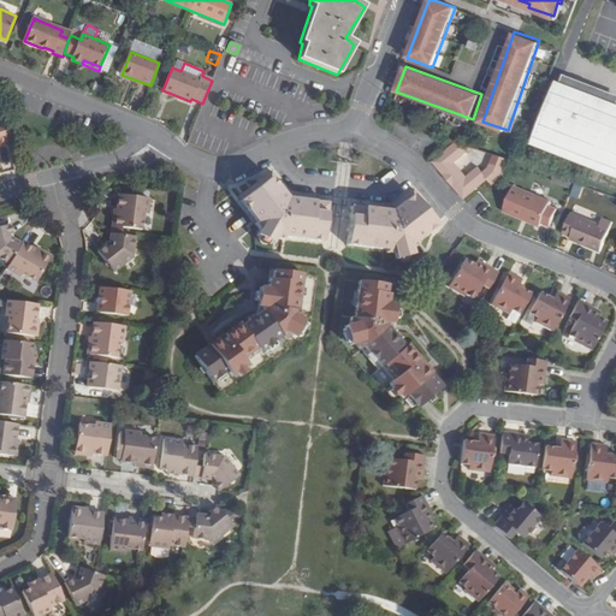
[(615,165),(615,107),(608,105),(611,95),(562,76),(539,137),(615,165)]
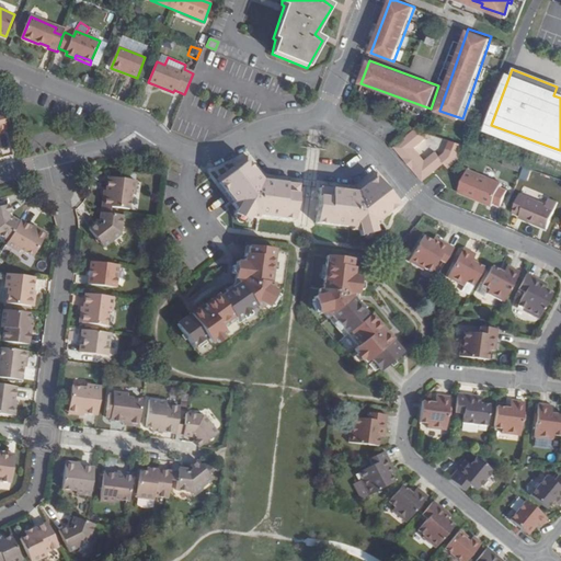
[(560,150),(491,125),(490,128),(560,155),(560,150)]
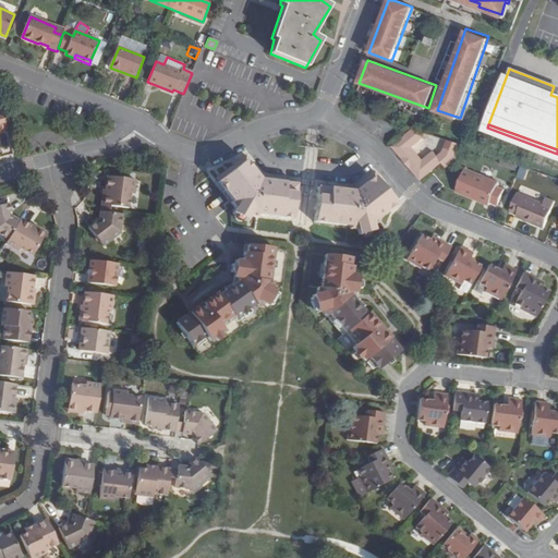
[(414,128),(392,146),(399,152),(421,180),(441,161),(447,167),(455,159),(456,159),(461,145),(414,128)]
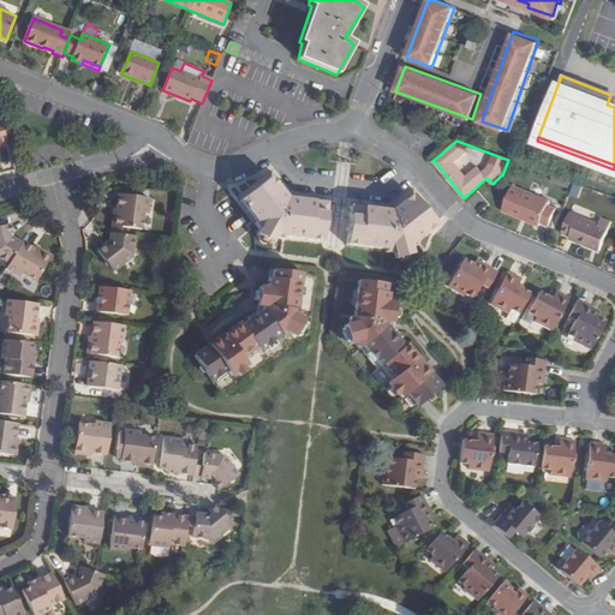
[(237,195),(239,198),(269,174),(287,197),(314,199),(314,195),(291,191),(269,168),(237,195)]
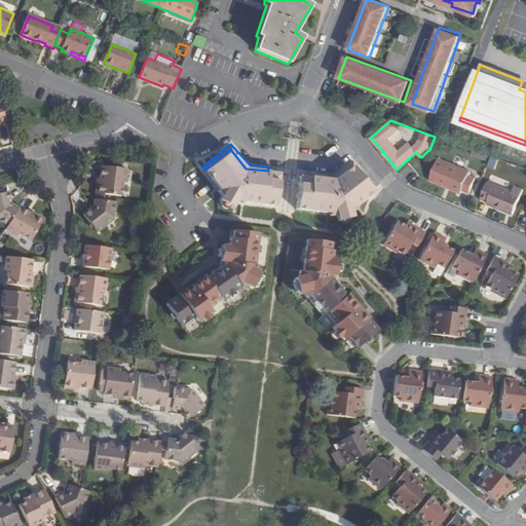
[(230,149),(204,170),(220,188),(218,190),(222,195),(221,198),(232,205),(234,201),(240,202),(240,200),(274,205),(278,173),(268,171),(246,168),(230,149)]
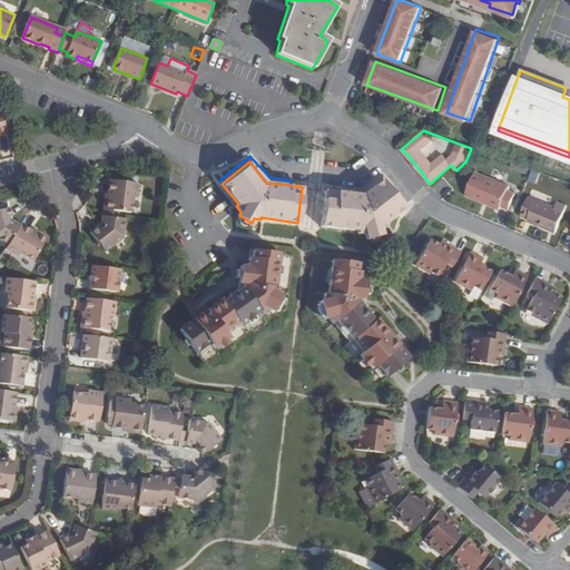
[(381,178),(404,204),(408,202),(382,172),(367,184),(355,188),(338,187),(338,192),(362,194),(381,178)]
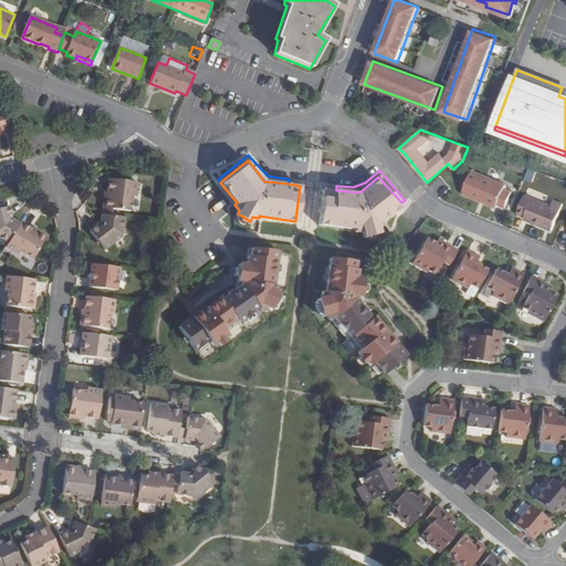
[(463,198),(482,205),(484,199),(500,205),(507,208),(514,192),(506,189),(507,186),(473,173),(463,198)]
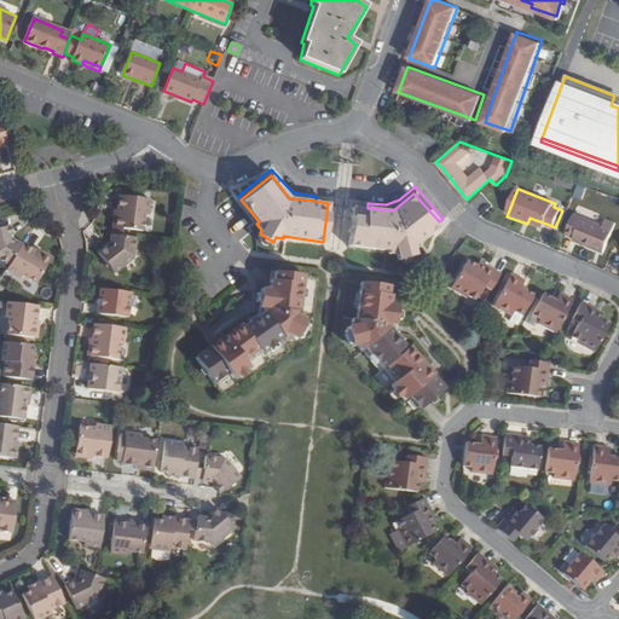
[(418,239),(439,221),(414,194),(393,210),(368,208),(354,206),(350,244),(388,248),(388,252),(397,253),(398,259),(416,253),(414,248),(421,243),(418,239)]
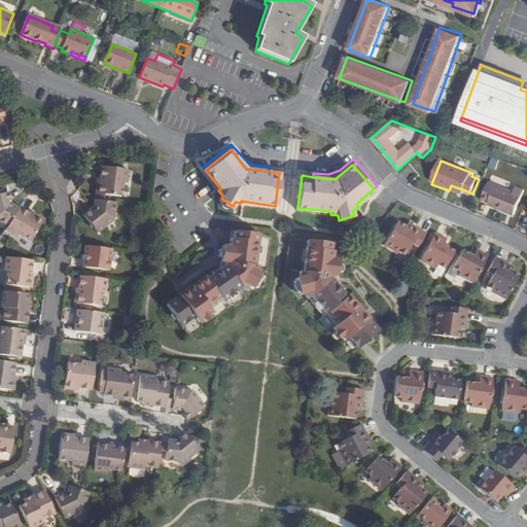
[(99,194),(104,195),(121,197),(124,183),(127,183),(129,170),(103,167),(101,179),(99,194)]
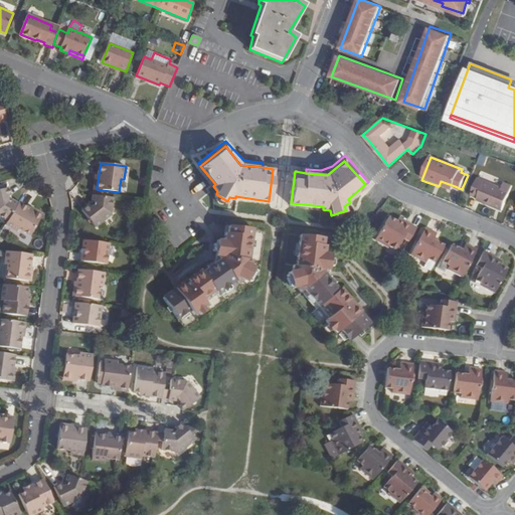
[(502,188),(479,178),(473,195),(479,198),(478,200),(502,209),(512,185),(505,182),(502,188)]
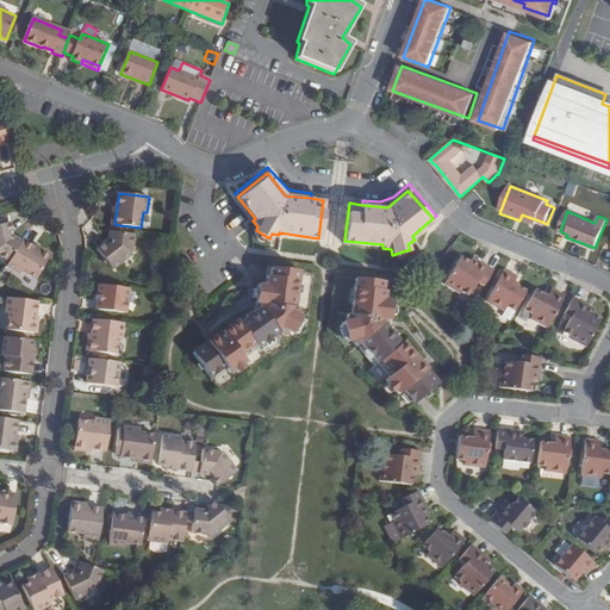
[(522,215),(520,221),(535,228),(539,221),(522,215)]
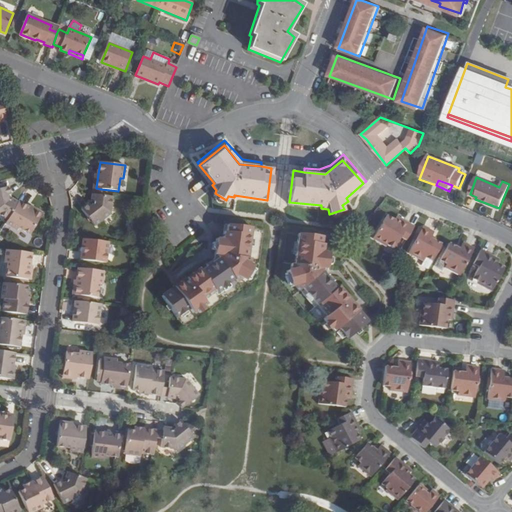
[(0,215),(8,220),(18,203),(11,199),(8,187),(0,188),(0,215)]
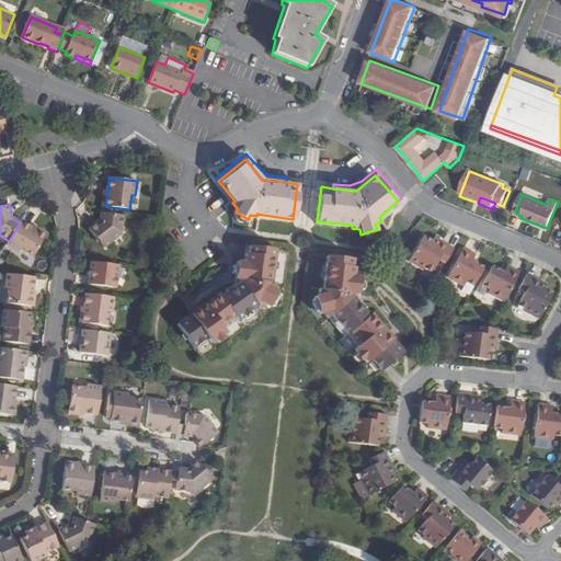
[(121,230),(122,216),(111,214),(101,213),(100,220),(91,228),(106,245),(123,232),(121,230)]
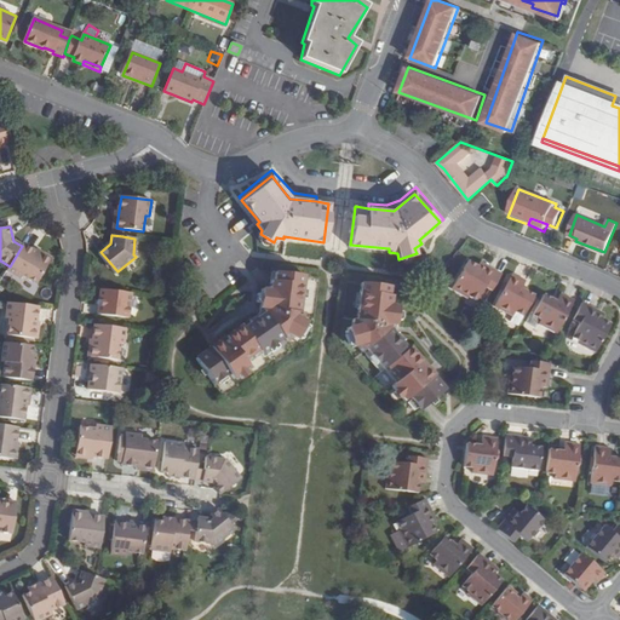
[(35,252),(22,245),(22,246),(10,267),(6,271),(19,280),(22,276),(36,285),(51,260),(35,252)]
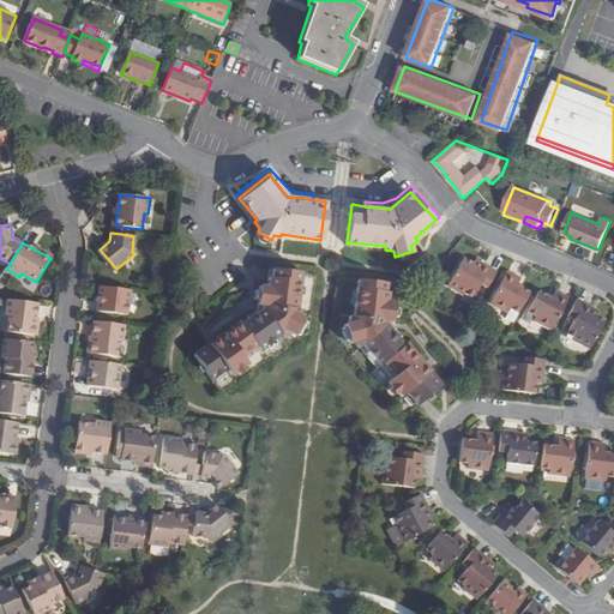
[(36,247),(35,250),(50,258),(52,256),(36,247)]
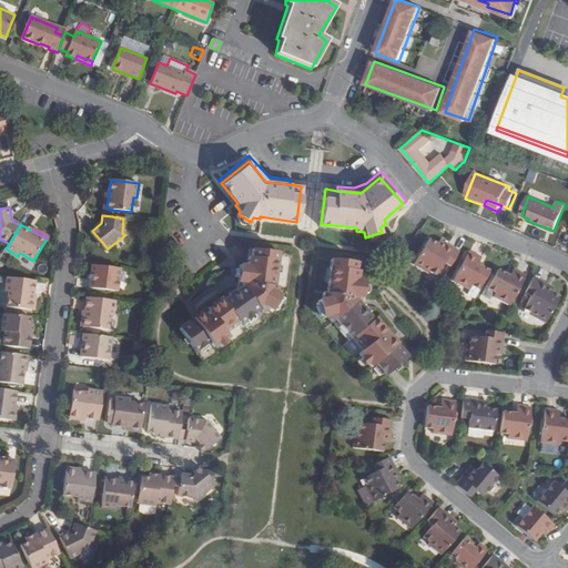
[(445,264),(450,267),(458,252),(445,244),(442,249),(437,245),(429,241),(414,266),(428,275),(430,273),(437,277),(445,264)]
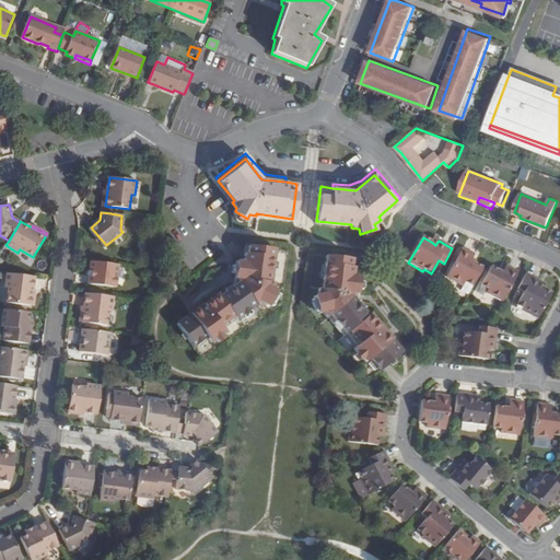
[(275,247),(245,244),(243,261),(236,261),(235,266),(232,266),(231,272),(235,273),(234,279),(237,279),(238,282),(219,296),(217,295),(205,304),(202,302),(188,312),(189,315),(176,324),(201,359),(242,329),(244,331),(281,304),(289,249),(275,247)]
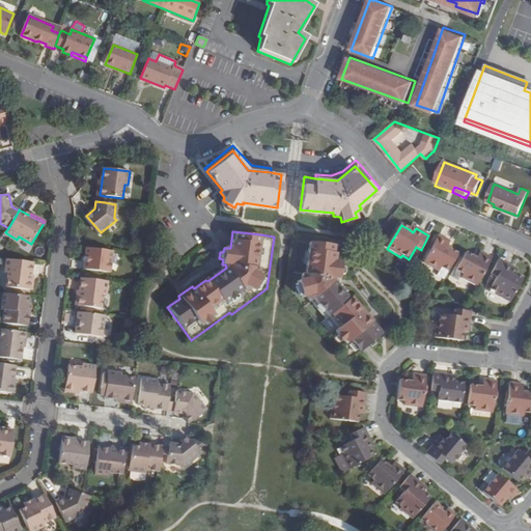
[(447,273),(458,254),(451,250),(450,252),(445,250),(448,245),(449,242),(439,236),(423,263),(440,273),(441,271),(447,273)]
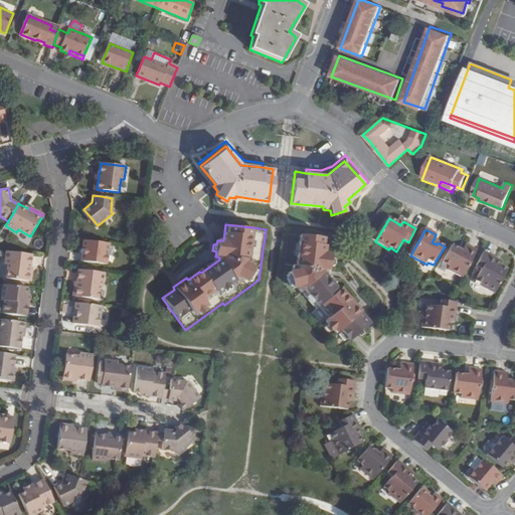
[(287,232),(281,284),(308,315),(311,313),(342,349),(370,323),(361,312),(362,310),(352,298),(350,300),(340,288),(338,289),(324,274),(326,271),(328,271),(329,267),(333,267),(334,260),(330,259),(329,253),(324,253),(325,237),(299,234),(287,232)]
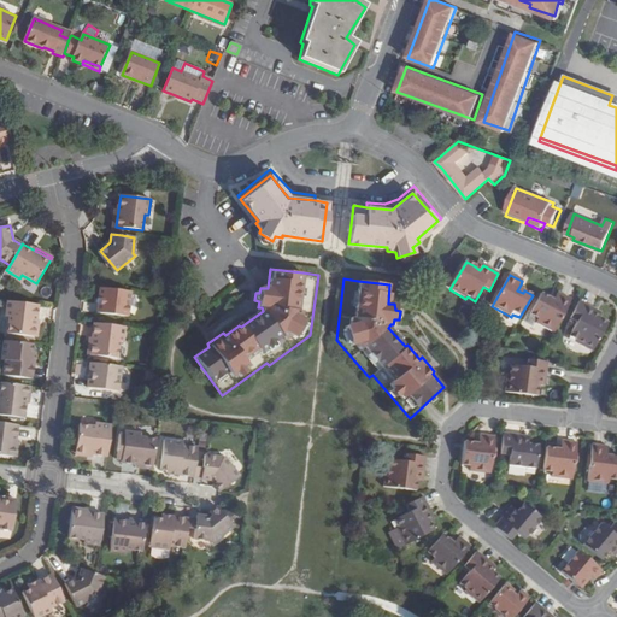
[(127,318),(130,292),(98,288),(94,315),(127,318)]
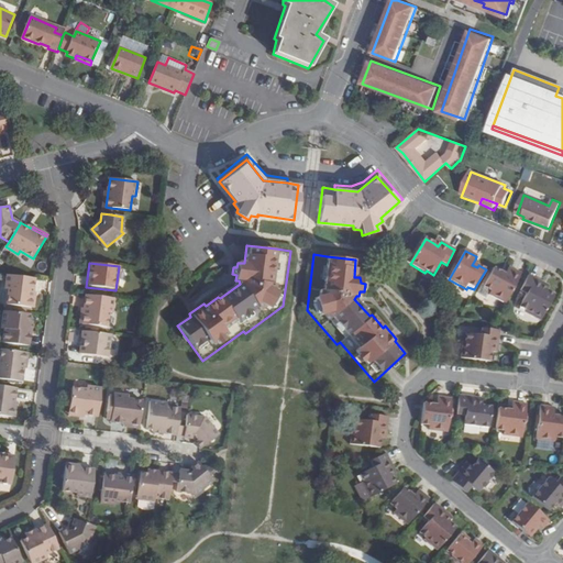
[(505,304),(520,274),(509,268),(507,272),(505,277),(499,274),(501,272),(494,267),(482,289),(489,293),(488,295),(505,304)]
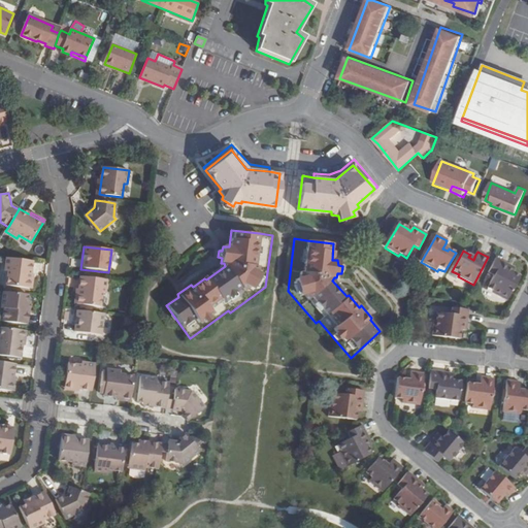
[(31,274),(32,262),(6,258),(4,271),(7,272),(5,286),(29,289),(31,274)]
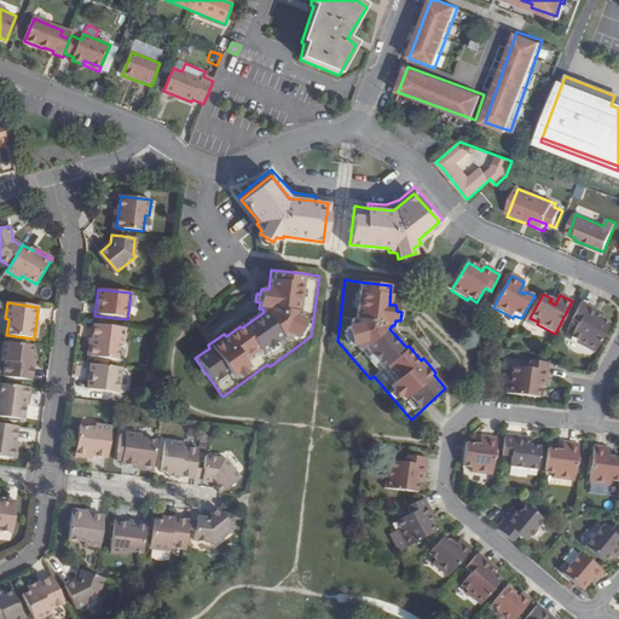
[(595,317),(597,311),(582,302),(572,320),(578,323),(570,337),(578,342),(577,345),(594,353),(609,324),(601,319),(595,317)]
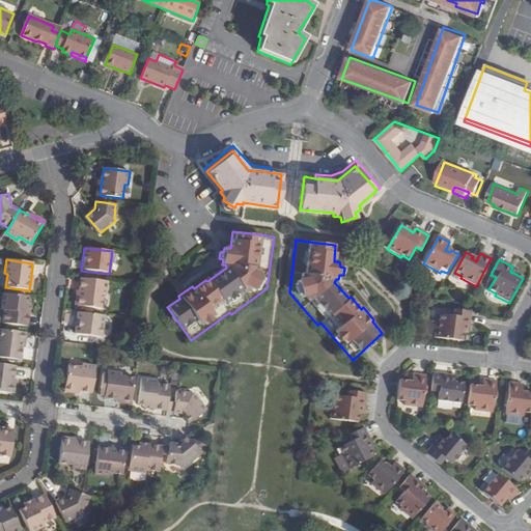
[(438,278),(443,281),(447,273),(441,271),(440,273),(438,278)]
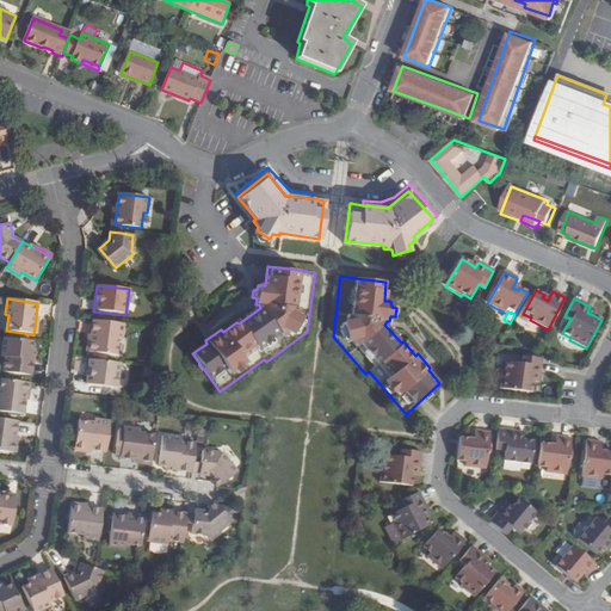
[(121,341),(123,325),(92,321),(91,335),(88,352),(115,356),(117,340),(121,341)]
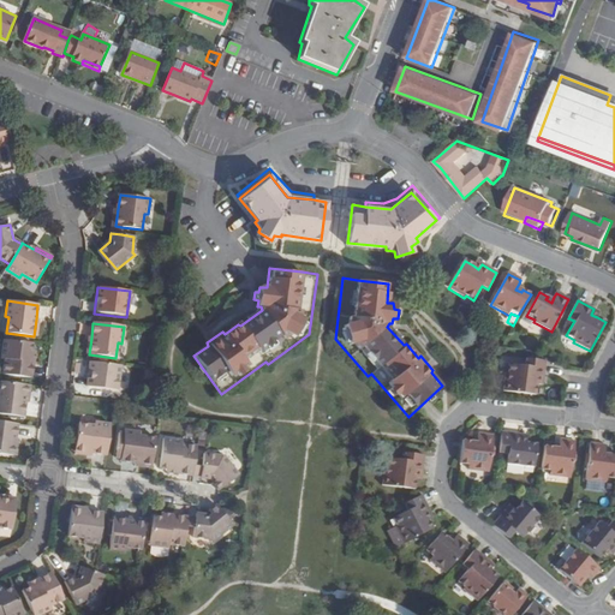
[(31,344),(4,340),(1,360),(4,360),(3,375),(31,378),(34,363),(29,363),(30,353),(31,344)]
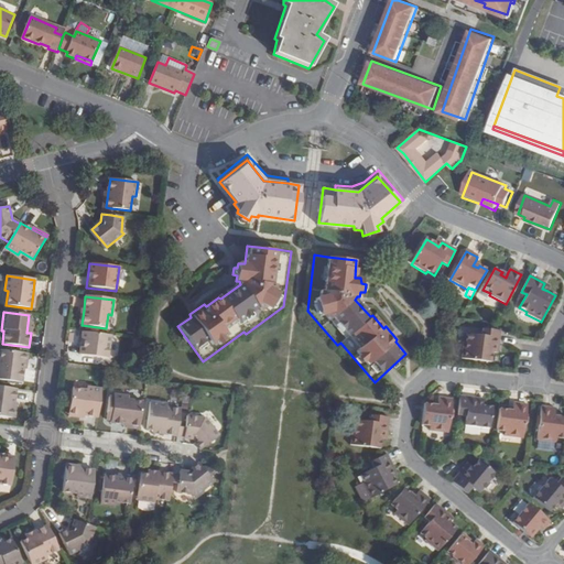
[(494,362),(495,354),(496,348),(501,349),(503,333),(486,331),(485,336),(469,334),(468,342),(466,342),(464,358),(494,362)]
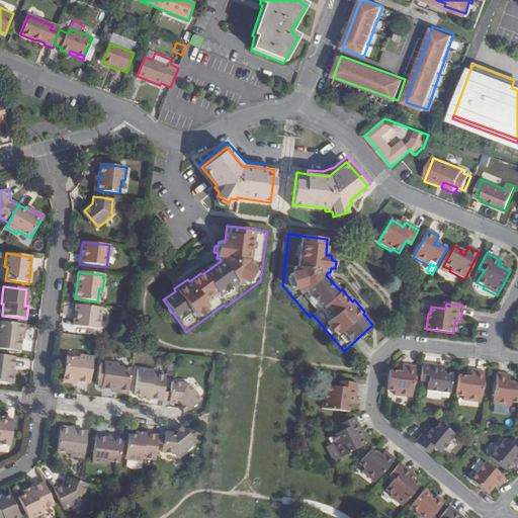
[(98,329),(101,309),(74,305),(72,325),(98,329)]
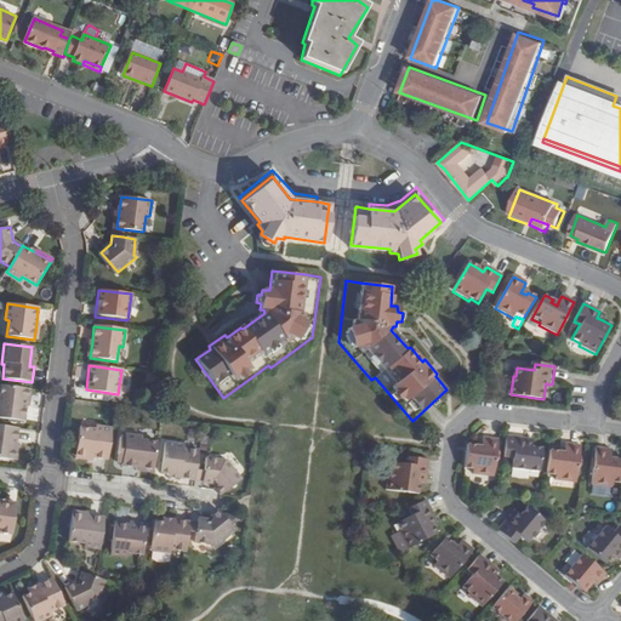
[(28,389),(1,386),(0,393),(0,417),(23,421),(26,406),(28,389)]
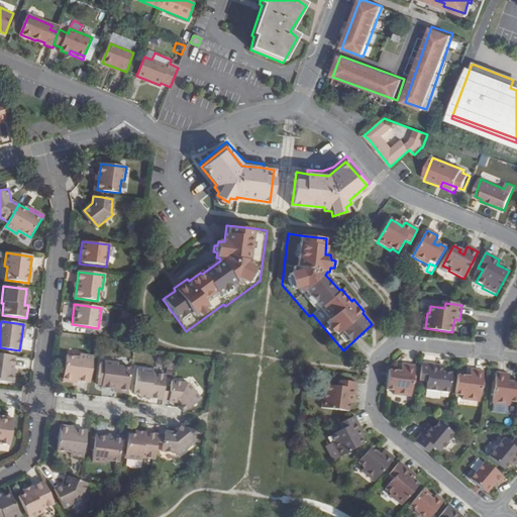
[(14,356),(0,354),(0,381),(11,383),(12,369),(14,356)]
